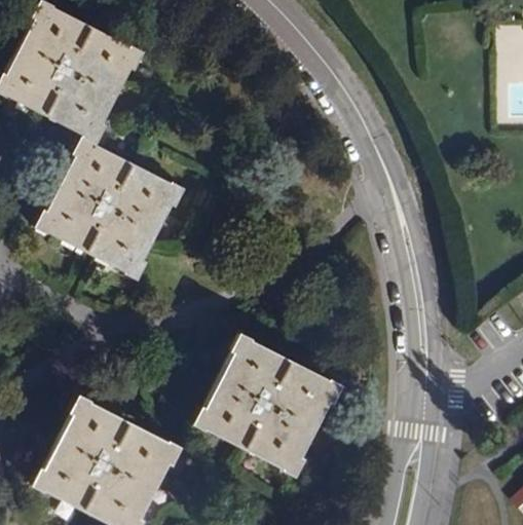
[(83,136),(97,143),(106,124),(102,122),(131,68),(134,70),(144,50),(133,44),(131,46),(53,8),(54,5),(44,0),(40,0),(31,16),(35,20),(7,74),(3,71),(0,77),(0,94),(6,97),(7,96),(83,134),(83,136)]
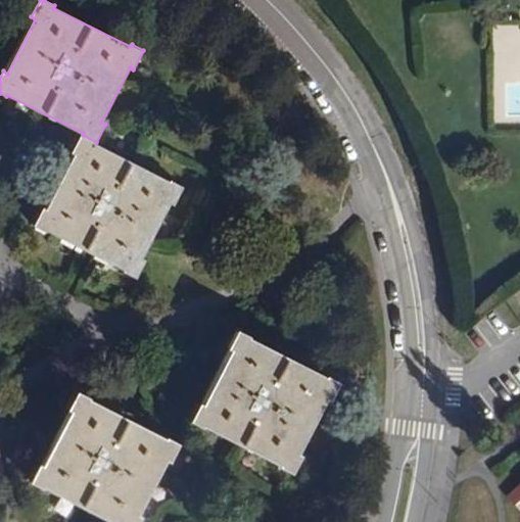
[(95,143),(96,142),(83,135),(72,153),(76,154),(48,208),(44,207),(36,226),(48,232),(50,231),(126,269),(125,271),(138,279),(147,259),(143,257),(172,203),(176,204),(185,187),(172,179),(170,182),(95,143)]
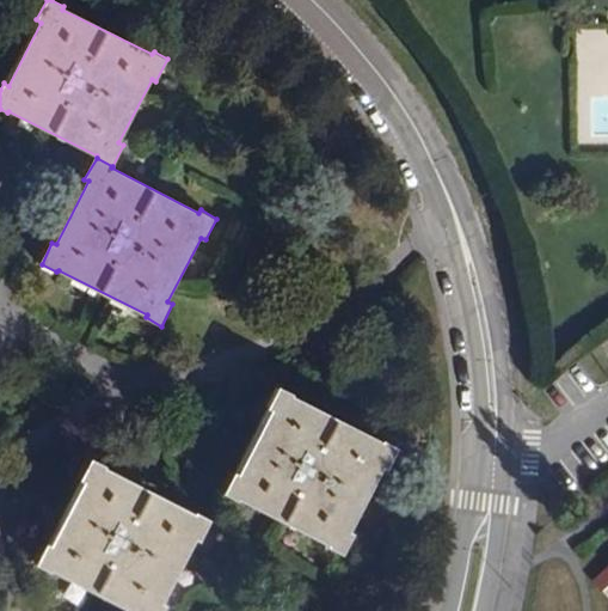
[(293,393),(278,385),(265,407),(271,410),(239,474),(233,471),(222,492),(238,500),(239,498),(326,543),(327,547),(343,554),(354,533),(349,530),(382,468),(387,469),(398,446),(382,439),(381,443),(293,396),(293,393)]
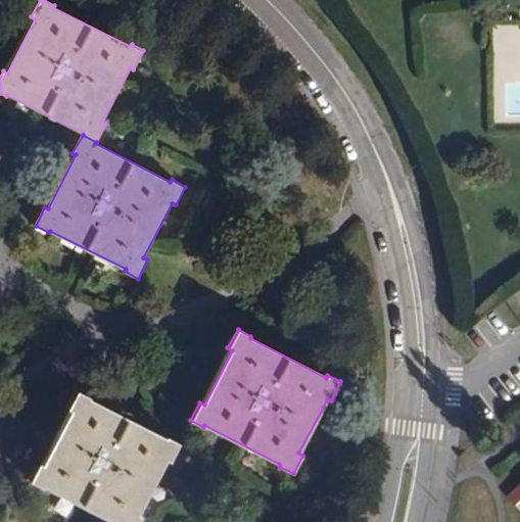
[(140,521),(143,516),(140,514),(168,460),(171,462),(181,441),(168,435),(167,438),(89,399),(90,396),(78,391),(67,409),(71,411),(45,466),(40,464),(31,481),(43,488),(44,486),(115,521),(140,521)]
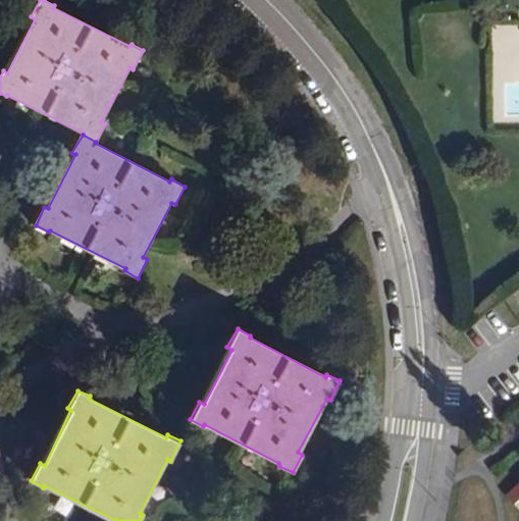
[(518,486),(510,496),(518,505),(518,486)]
